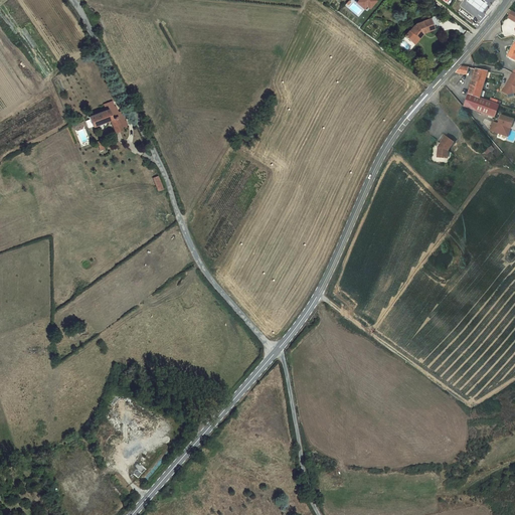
[(367,6),(360,0),(357,3),(365,9),(367,6)]
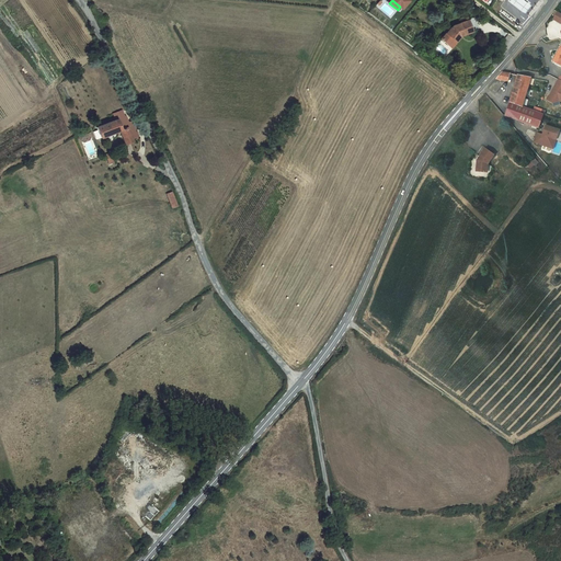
[(391,0),(392,0),(400,7),(404,10),(411,1),(409,0),(391,0)]
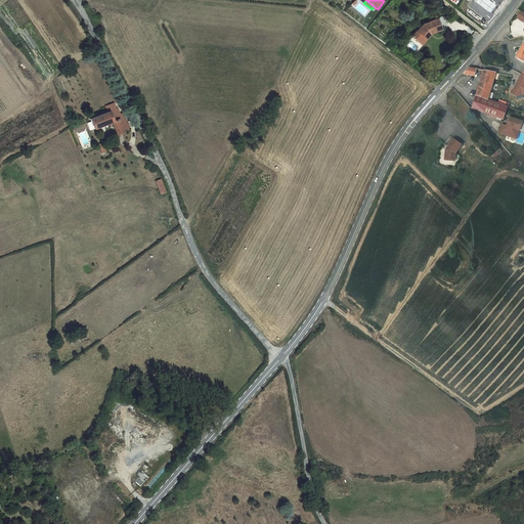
[(477,0),(476,1),(490,12),(495,5),(488,0),(477,0)]
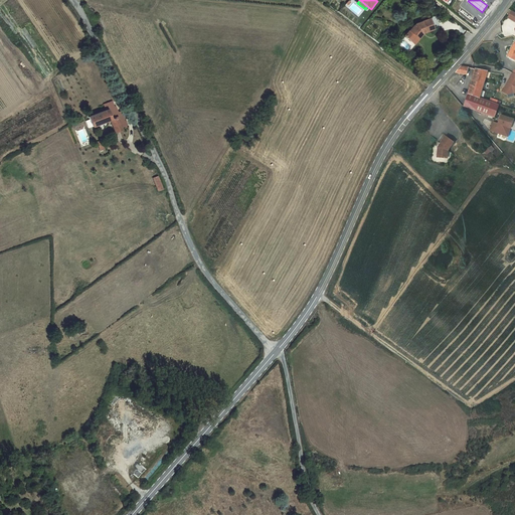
[(434,27),(431,17),(415,22),(413,26),(411,25),(404,35),(411,41),(416,35),(417,36),(421,32),(423,31),(434,27)]
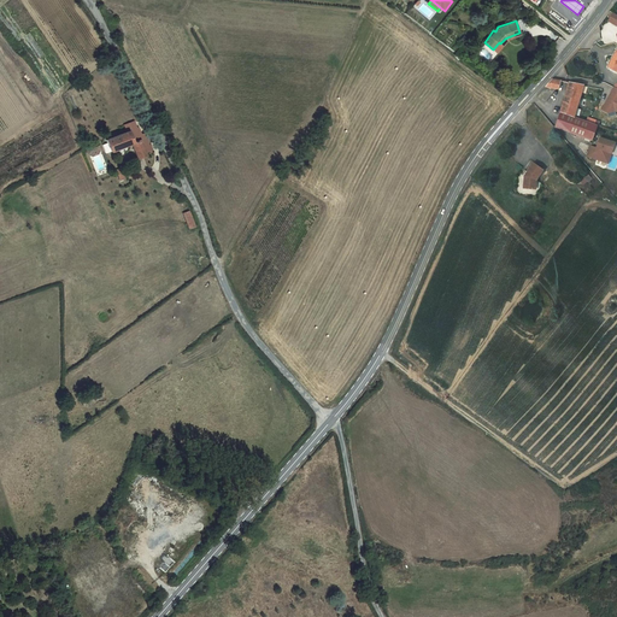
[(501,45),(507,37),(505,39),(500,43),(499,42),(493,50),(497,52),(501,45)]
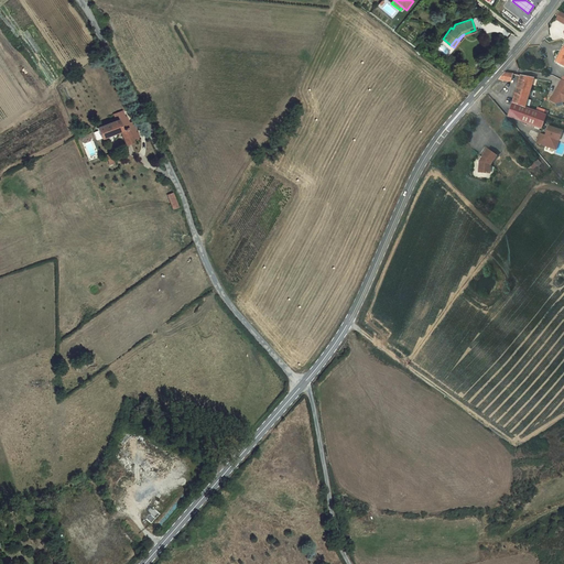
[(511,79),(513,72),(507,71),(505,71),(491,86),(499,90),(508,79),(511,79)]
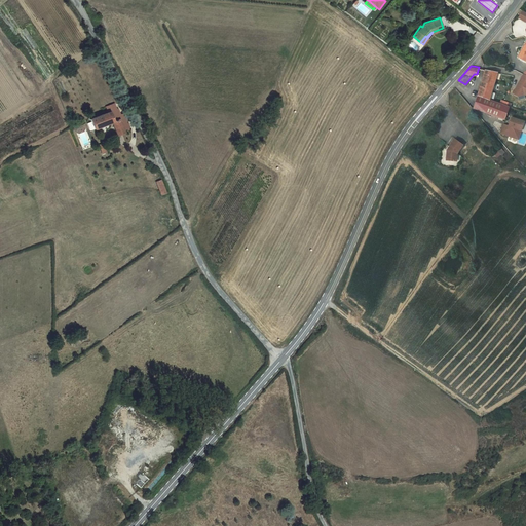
[(497,70),(484,68),(478,95),(489,99),(497,70)]
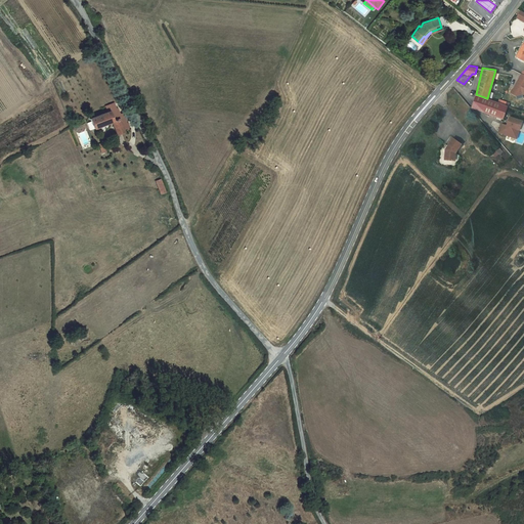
[(523,73),(522,72),(512,91),(516,93),(522,91),(523,91),(523,73)]
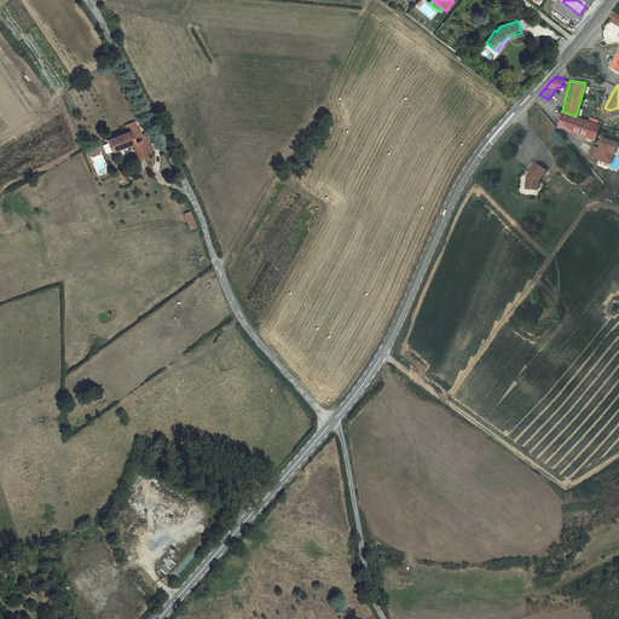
[(594,139),(599,123),(595,122),(590,121),(576,116),(562,111),(557,127),(594,139)]
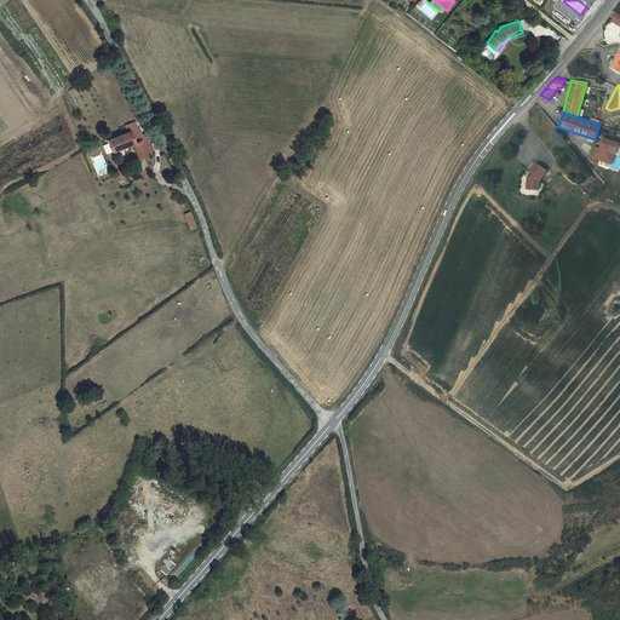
[(128,135),(105,144),(110,156),(133,147),(138,160),(145,158),(145,156),(144,154),(139,142),(137,137),(135,131),(128,135)]
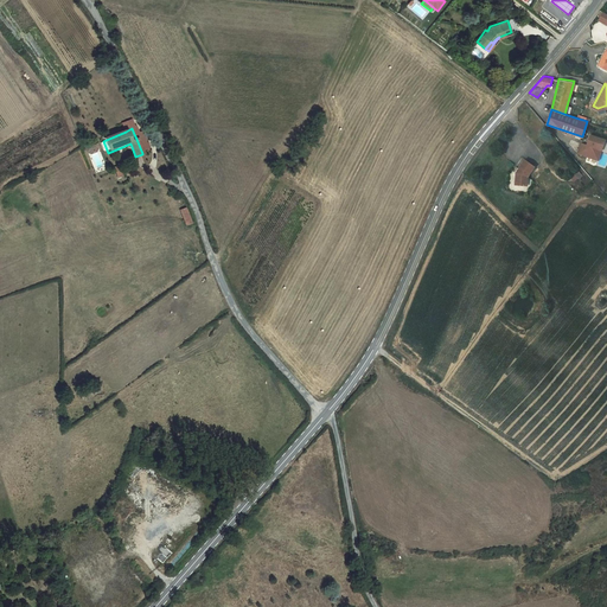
[(589,134),(586,144),(596,147),(601,149),(605,139),(589,134)]
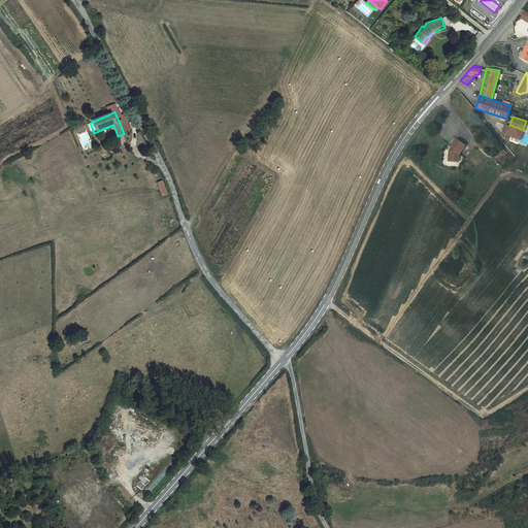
[(124,118),(119,121),(123,131),(129,129),(124,118)]
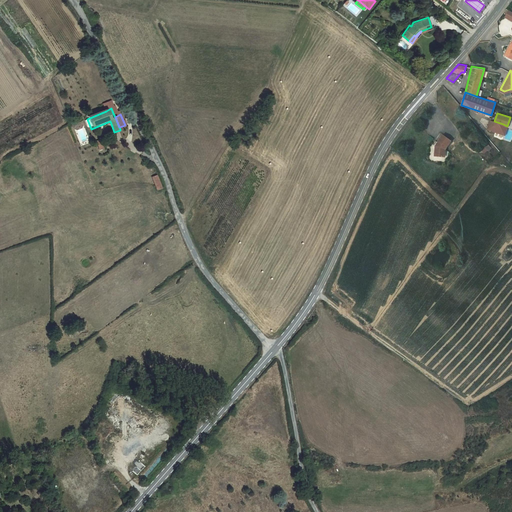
[(500,133),(503,124),(494,121),(490,120),(487,128),(500,133)]
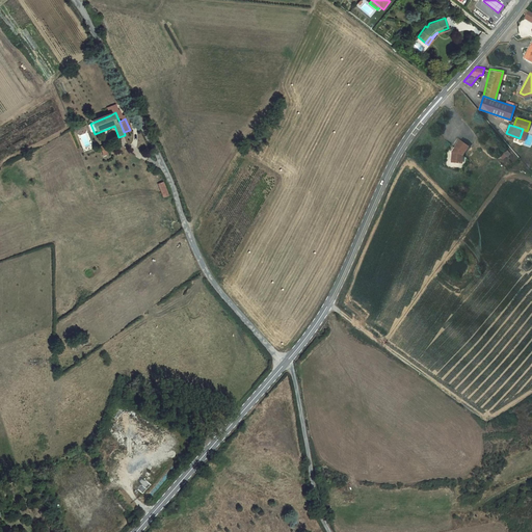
[(471,144),(462,138),(456,147),(457,148),(454,151),(454,156),(455,156),(455,160),(461,161),(464,157),(464,153),(471,144)]
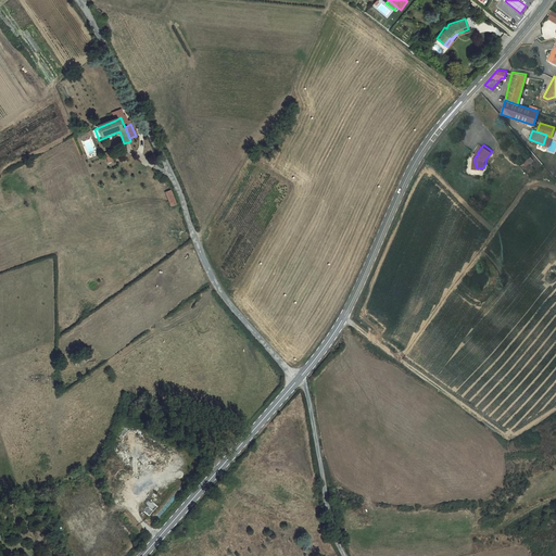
[(169,189),(163,191),(169,206),(175,204),(169,189)]
